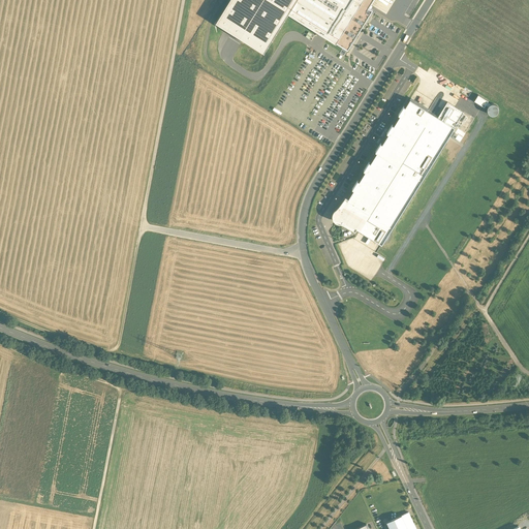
[(229,0),(216,23),(263,53),(288,13),(348,51),(373,10),(369,7),(373,0),(229,0)]
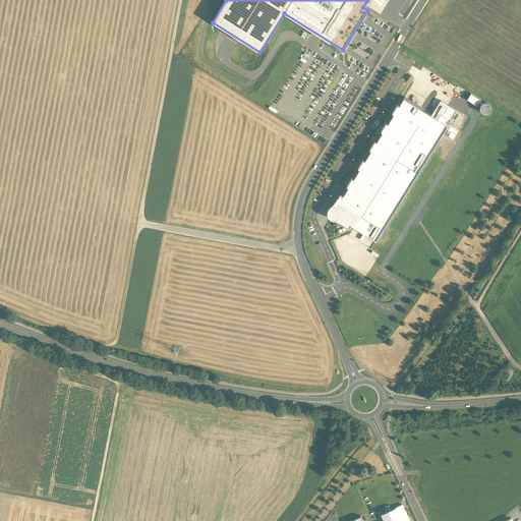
[(480,100),(471,94),(467,100),(477,106),(480,100)]
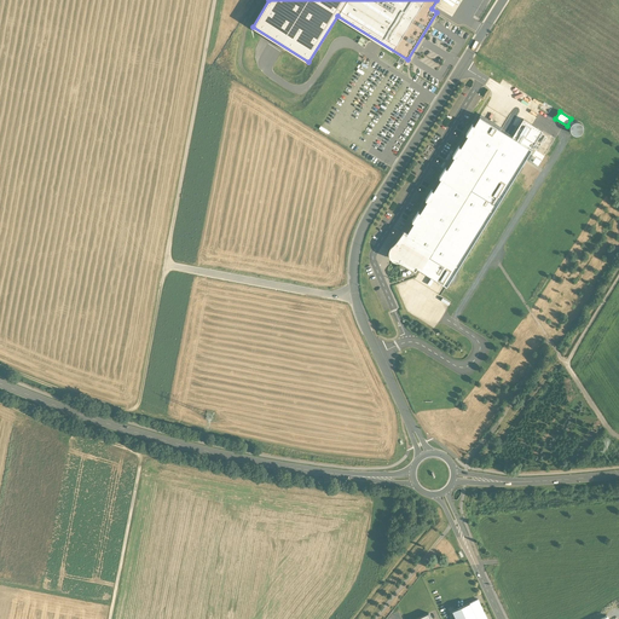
[(399,241),(397,243),(400,246),(399,246),(397,246),(393,247),(392,249),(391,252),(389,252),(389,254),(389,256),(391,258),(392,256),(394,259),(397,260),(400,260),(403,259),(404,259),(403,261),(415,268),(416,267),(446,285),(532,149),(513,137),(501,129),(480,116),(474,126),(472,125),(466,134),(468,136),(461,148),(458,146),(452,156),(455,157),(447,169),(445,168),(439,178),(441,179),(433,191),(432,190),(426,200),(427,201),(420,213),(418,212),(412,221),(414,223),(406,235),(405,233),(399,241)]
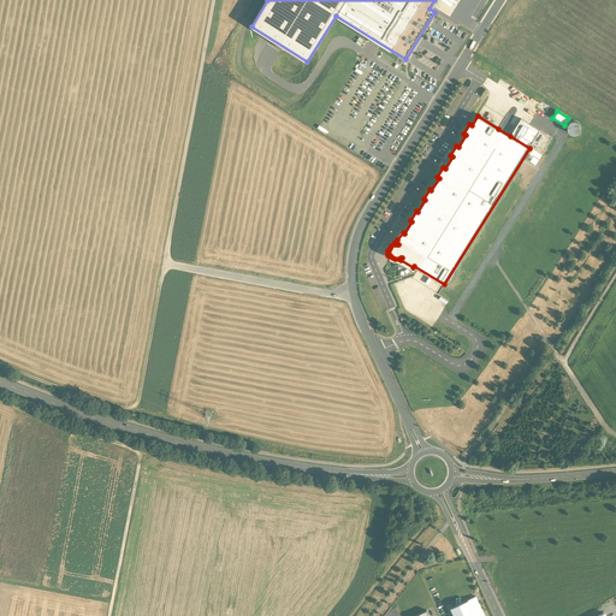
[(529,148),(540,131),(521,119),(510,136),(529,148)]
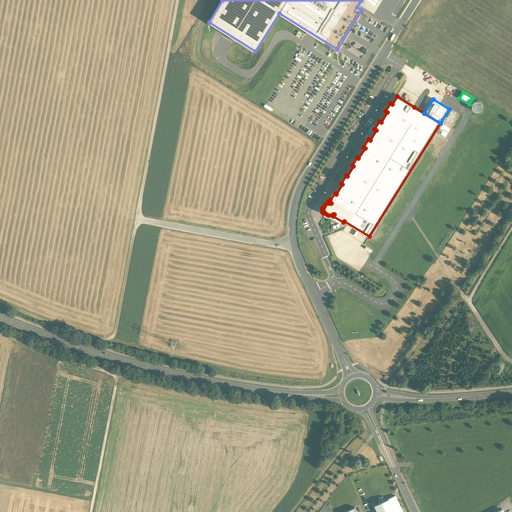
[(476,101),(475,101),(473,103),(472,104),(472,106),(472,107),(472,109),(473,110),(475,111),(477,112),(479,111),(480,111),(482,109),(482,108),(482,106),(482,103),(480,102),(478,101),(476,101)]
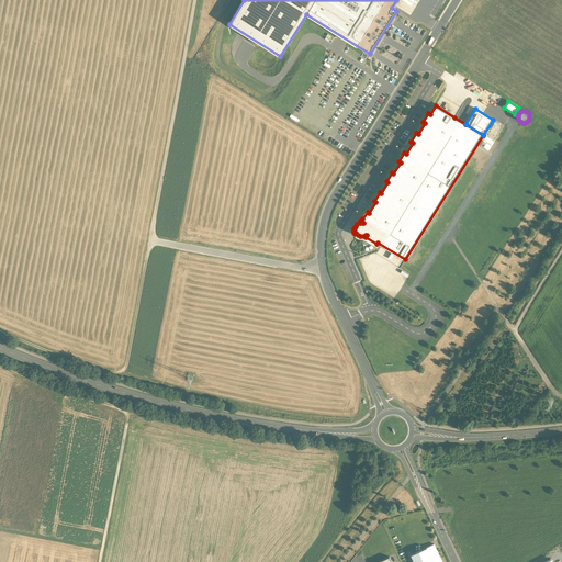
[(441,561),(434,544),(426,548),(433,561),(441,561)]
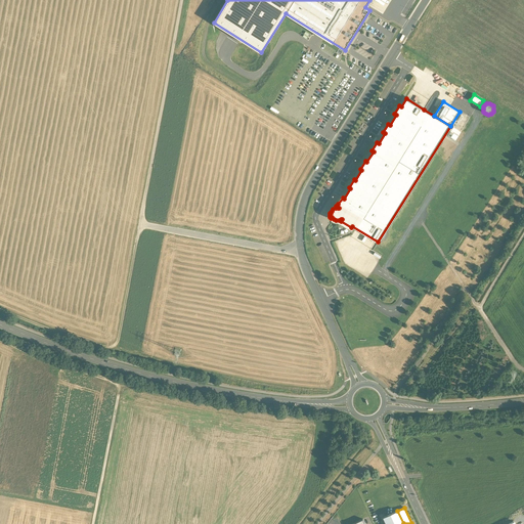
[(403,523),(397,511),(383,518),(386,523),(403,523)]
